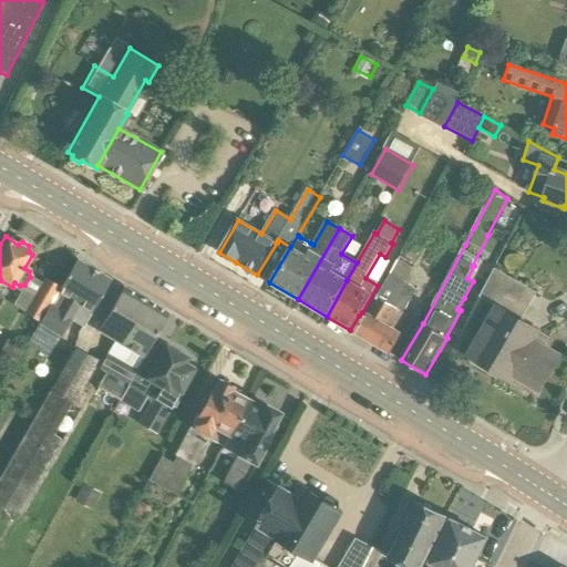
[(61,288),(39,323),(59,336),(60,337),(79,306),(91,312),(111,280),(78,260),(61,288)]
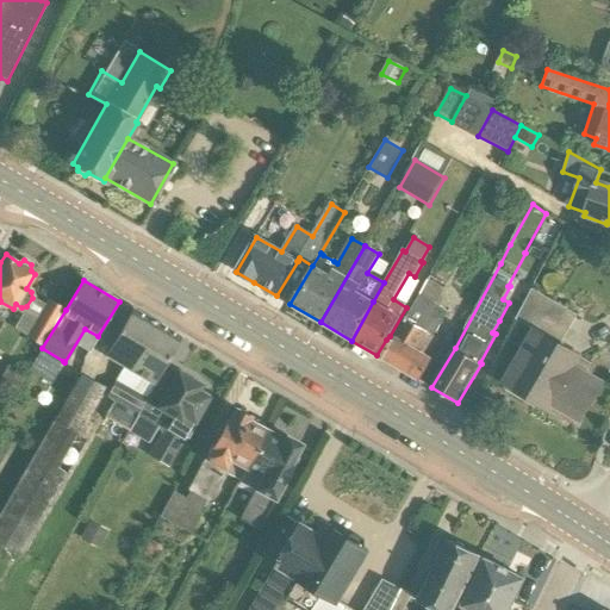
[(429,359),(440,340),(434,336),(448,311),(436,305),(446,290),(429,280),(394,338),(390,336),(386,340),(377,355),(421,381),(433,361),(429,359)]
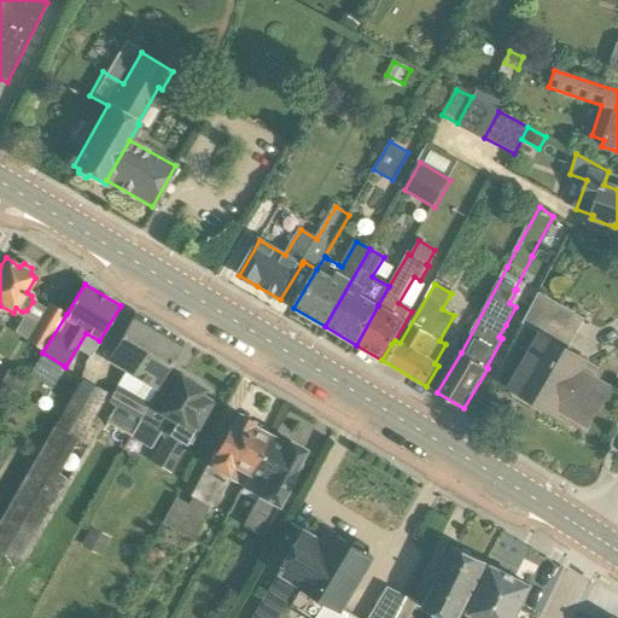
[(538,292),(534,303),(523,324),(543,336),(538,343),(535,340),(529,349),(534,351),(509,392),(529,403),(531,398),(564,418),(566,414),(587,426),(605,396),(610,388),(594,378),(599,368),(566,349),(584,320),(538,292)]
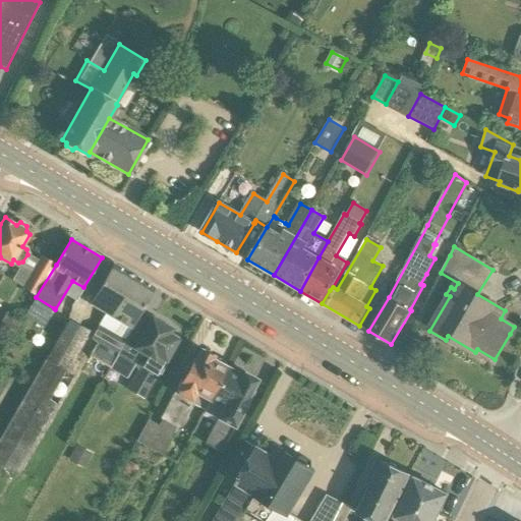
[(36,297),(56,265),(41,255),(38,261),(23,284),(20,288),(33,295),(36,297)]
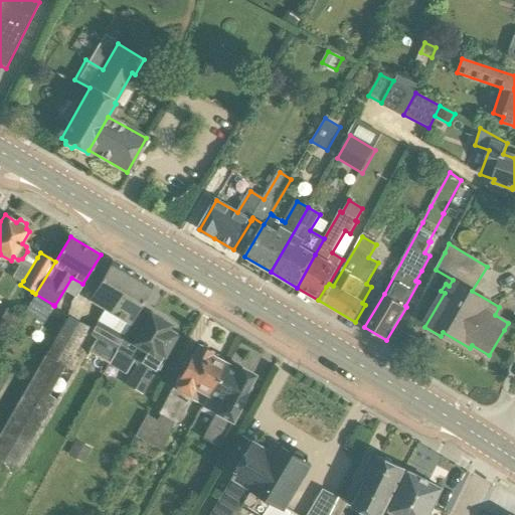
[(105,309),(112,313),(122,296),(120,294),(132,273),(112,261),(89,299),(105,309)]
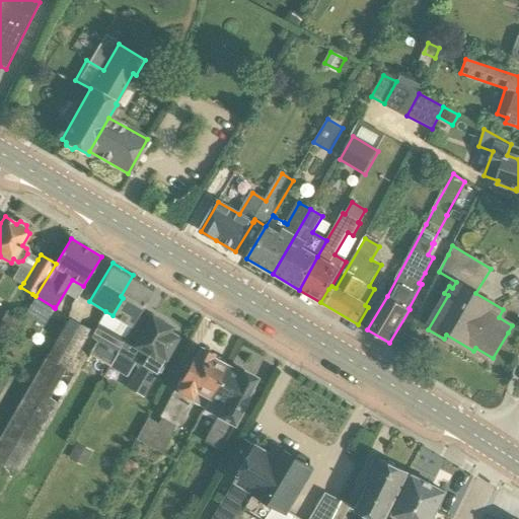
[(90,337),(96,341),(118,352),(139,314),(154,288),(133,275),(121,296),(123,298),(113,315),(105,311),(90,337)]
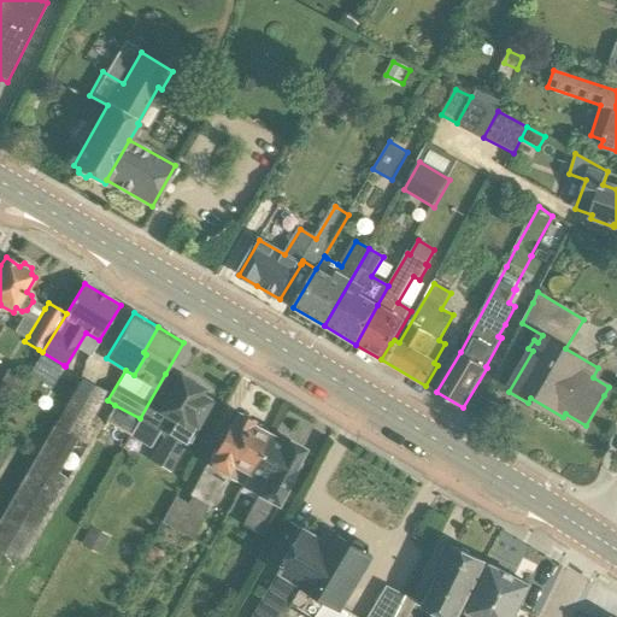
[(165,374),(140,418),(160,430),(158,435),(164,438),(150,462),(168,472),(187,441),(189,442),(195,433),(193,432),(210,404),(199,397),(203,392),(197,387),(197,386),(195,385),(194,383),(193,382),(192,381),(189,381),(187,381),(186,382),(180,377),(178,381),(165,374)]
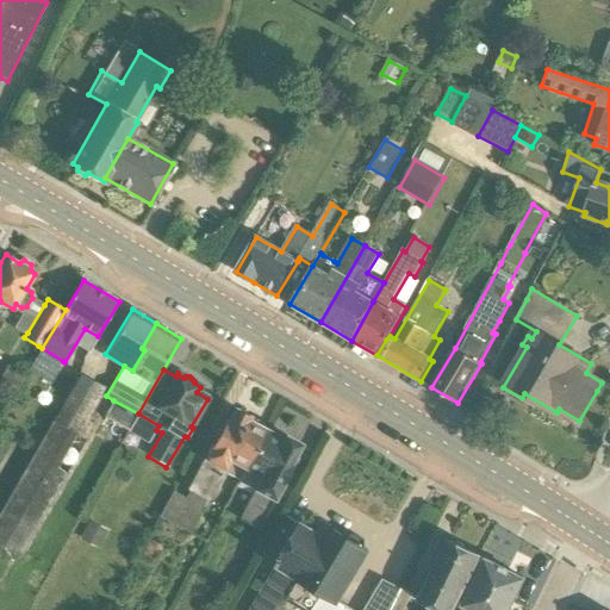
[(80,374),(54,421),(74,433),(82,439),(92,422),(91,421),(88,419),(106,390),(104,388),(80,374)]
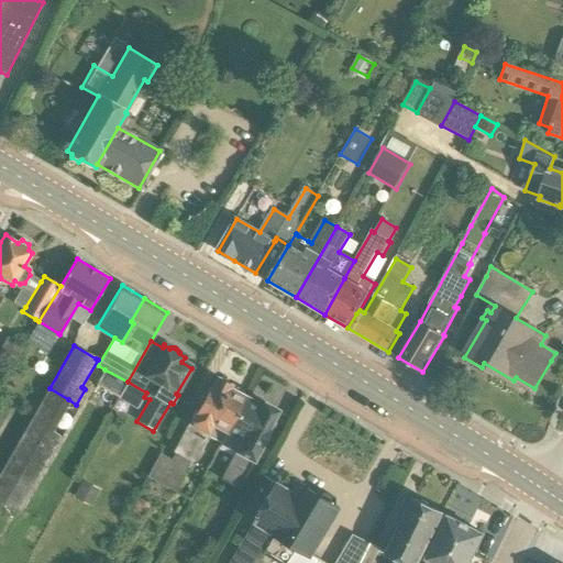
[(175,452),(176,452),(173,459),(162,453),(148,476),(177,492),(206,435),(222,444),(246,398),(243,396),(243,395),(243,393),(242,392),(241,390),(240,390),(239,389),(236,389),(234,389),(233,390),(230,389),(231,386),(217,378),(208,396),(206,395),(175,452)]
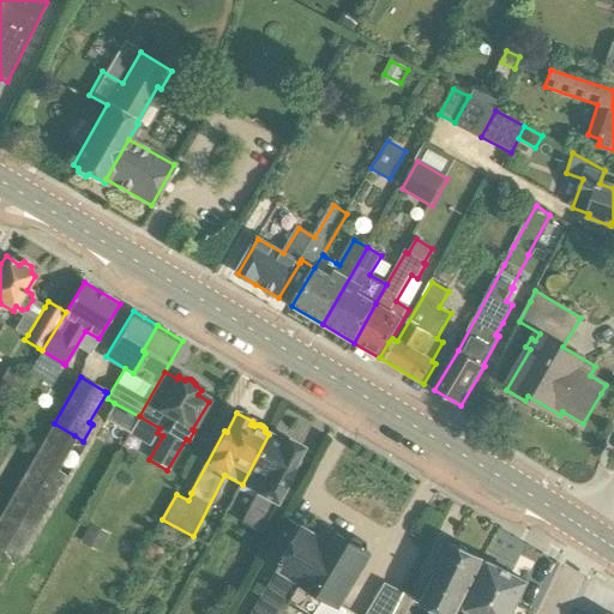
[(269,434),(242,485),(258,493),(241,524),(260,534),(295,469),(293,469),(304,449),(275,433),(274,433),(272,433),(271,434),(270,434),(269,434)]
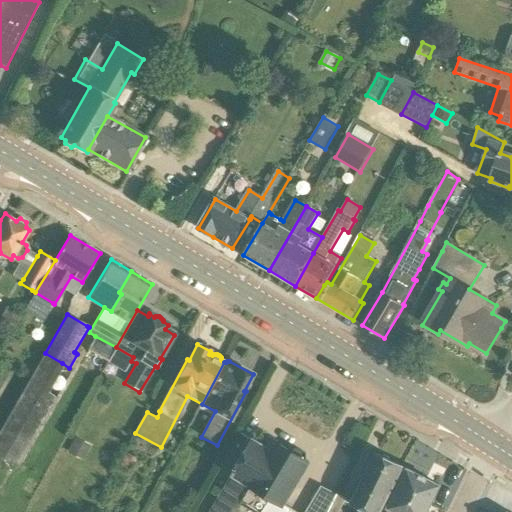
[(54,397),(45,392),(27,382),(0,427),(0,456),(14,465),(54,397)]
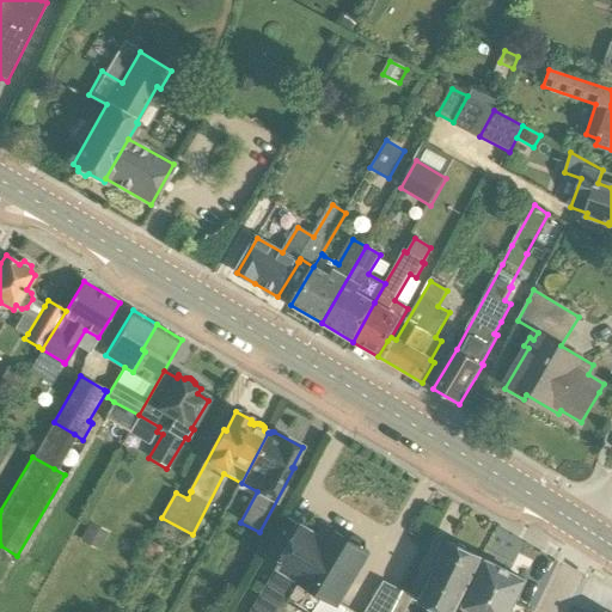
[(108,532),(91,522),(81,540),(99,549),(108,532)]
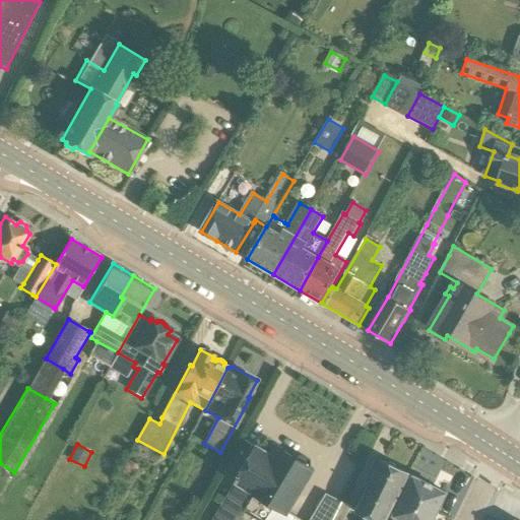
[(262,519),(293,519),(295,517),(288,513),(314,470),(311,468),(311,461),(301,455),(295,459),(281,451),(278,455),(268,449),(266,453),(258,448),(237,483),(214,519),(241,519),(247,510),(262,519)]
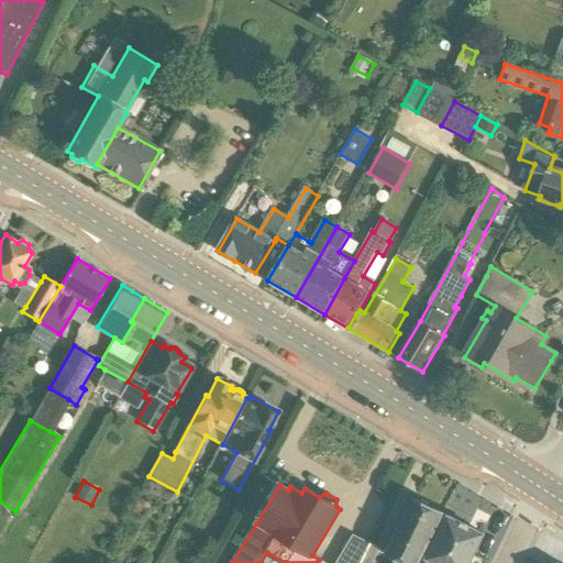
[(139,498),(131,512),(141,518),(150,504),(139,498)]
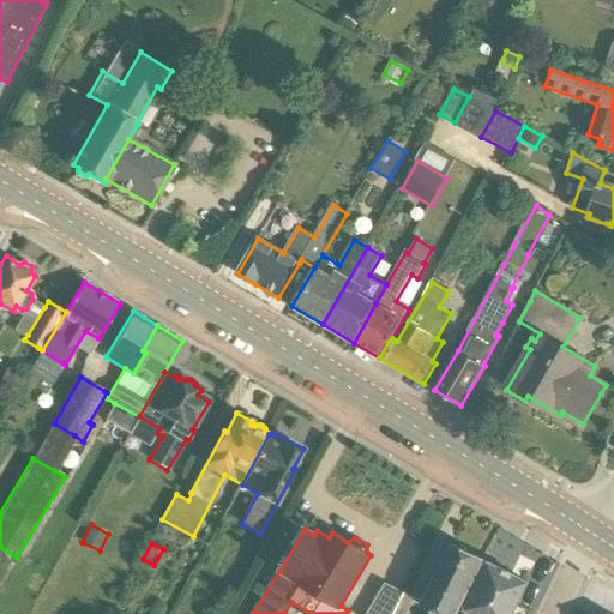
[(405,595),(395,613),(457,613),(483,560),(468,553),(467,548),(461,546),(457,548),(451,545),(423,605),(405,595)]
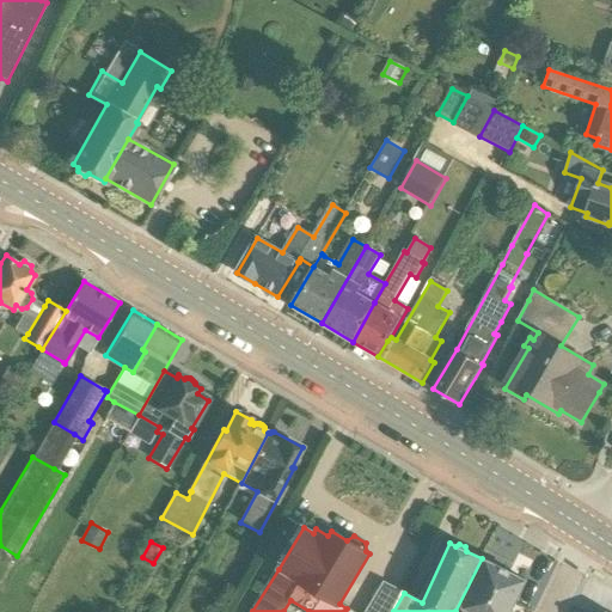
[(510,611),(526,581),(488,562),(464,609),(465,609),(463,611),(510,611)]
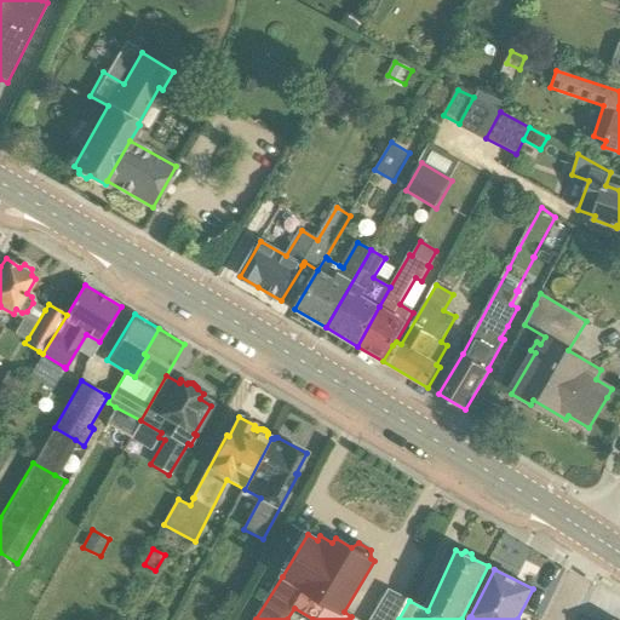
[(386,591),(368,619),(399,619),(409,601),(386,591)]
